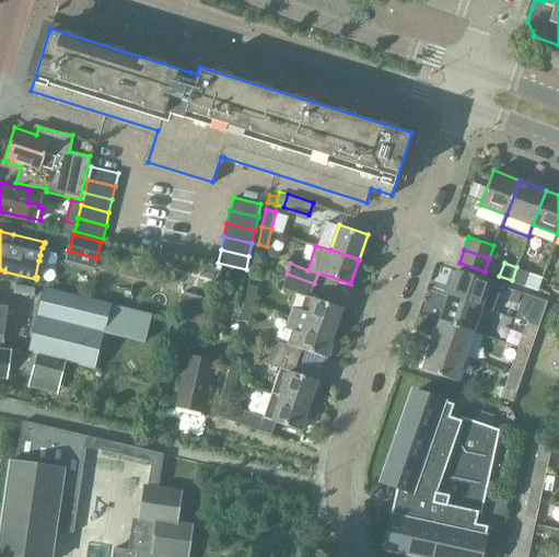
[(512,280),(524,285),(528,271),(516,267),(512,280)]
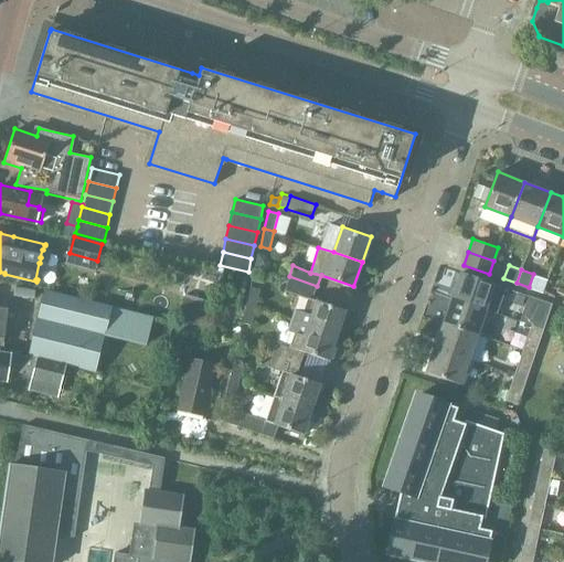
[(461,271),(453,296),(486,308),(496,283),(461,271)]
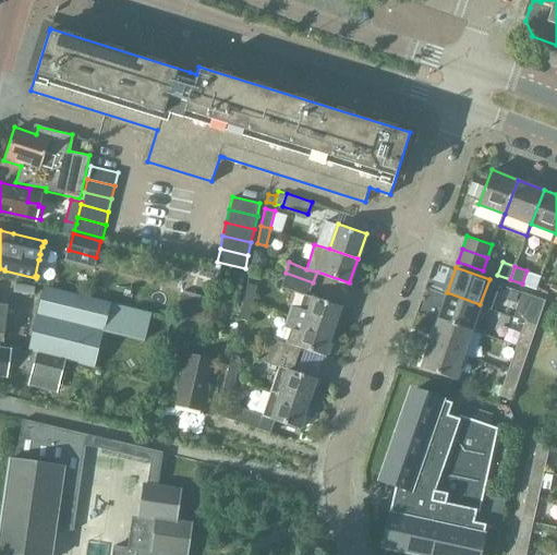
[(304,292),(309,294),(313,282),(286,273),(281,286),(303,294),(304,292)]
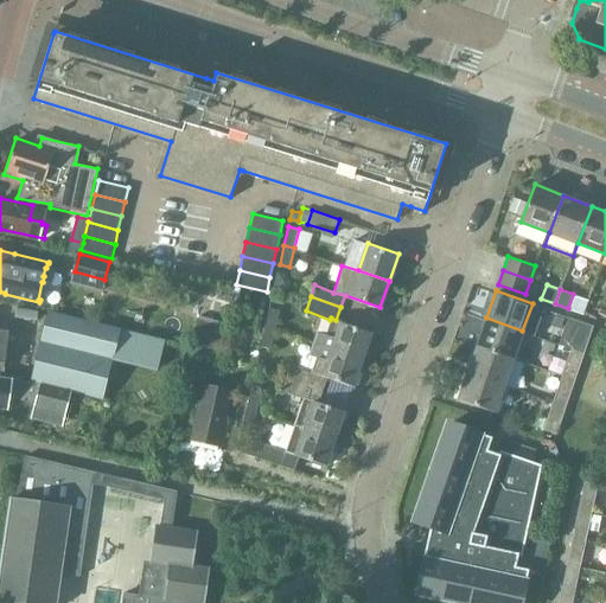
[(261,345),(272,347),(280,309),(270,307),(261,345)]
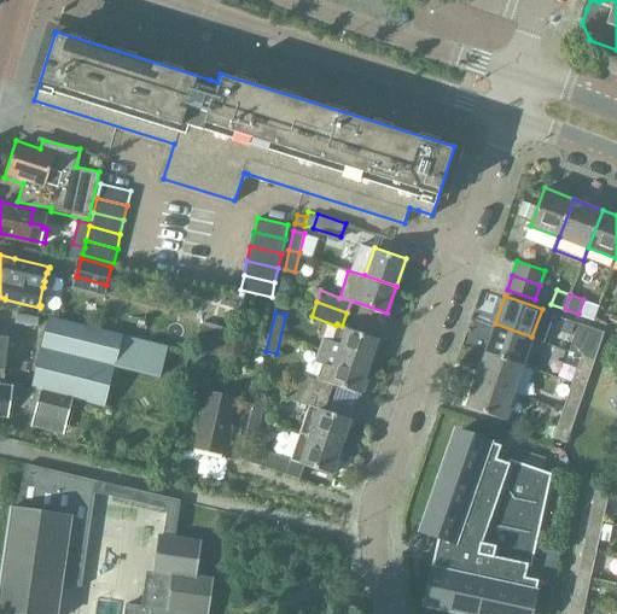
[(34,385),(33,387),(104,405),(112,370),(157,382),(167,344),(51,316),(34,385)]
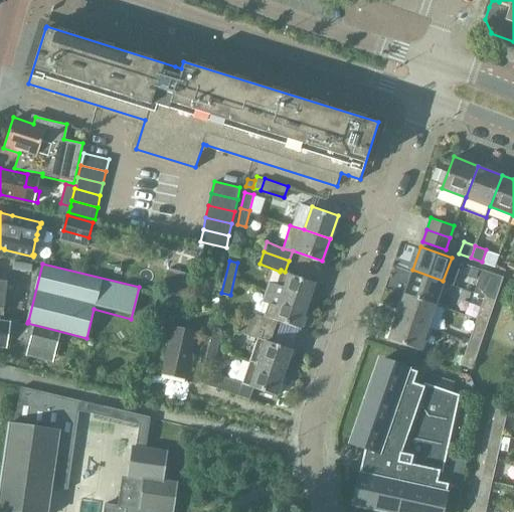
[(169,267),(163,291),(187,297),(193,274),(169,267)]
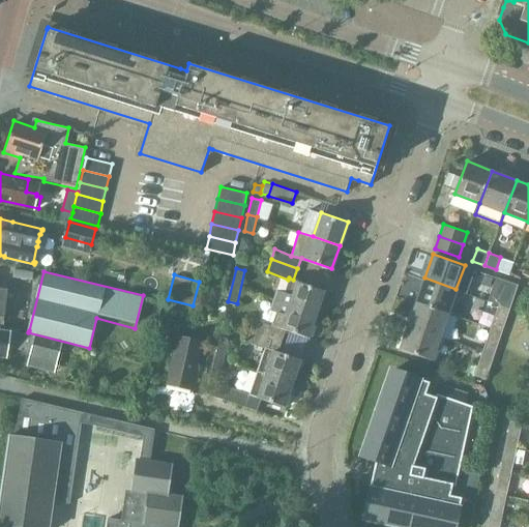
[(324,290),(293,280),(289,277),(288,280),(284,292),(276,289),(273,298),(317,313),(324,290)]
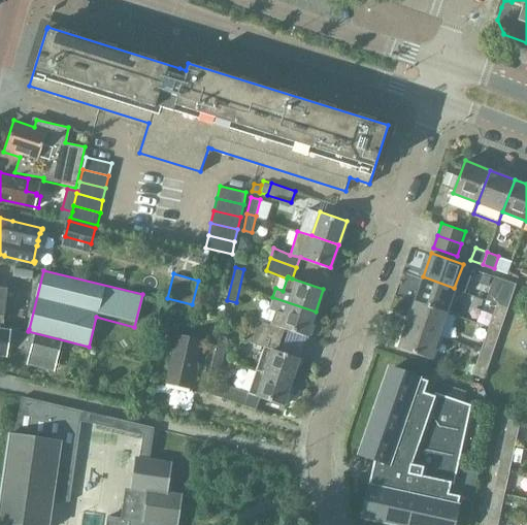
[(423,276),(415,300),(447,312),(454,288),(423,276)]
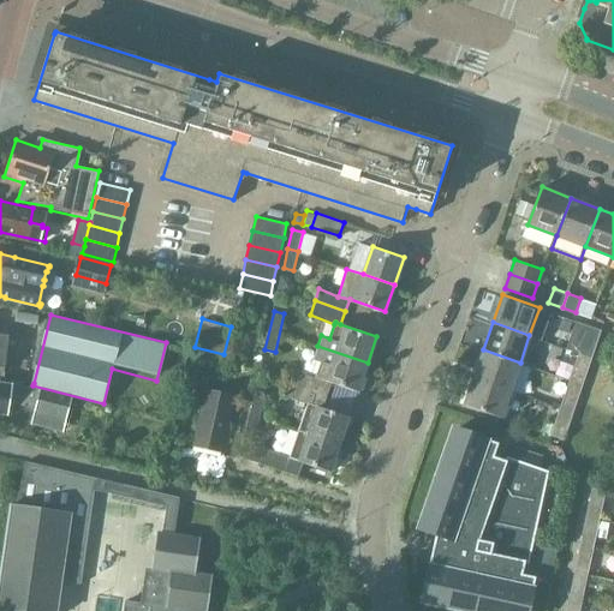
[(579,353),(592,357),(602,329),(589,324),(579,353)]
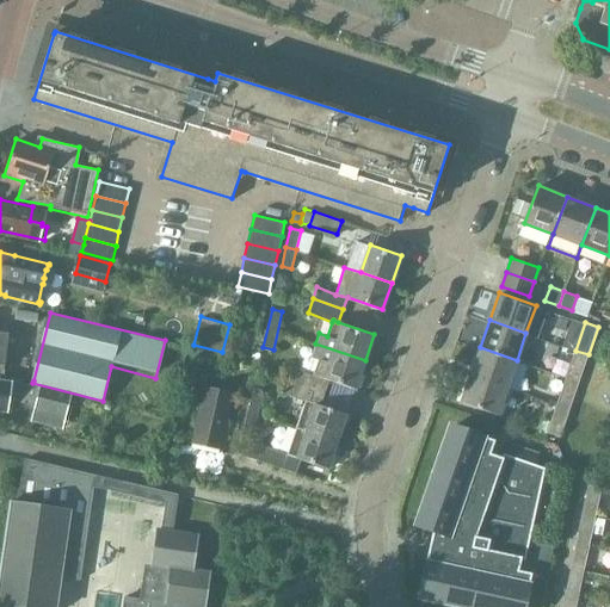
[(331,379),(356,388),(365,360),(315,344),(310,357),(318,359),(313,372),(331,379)]
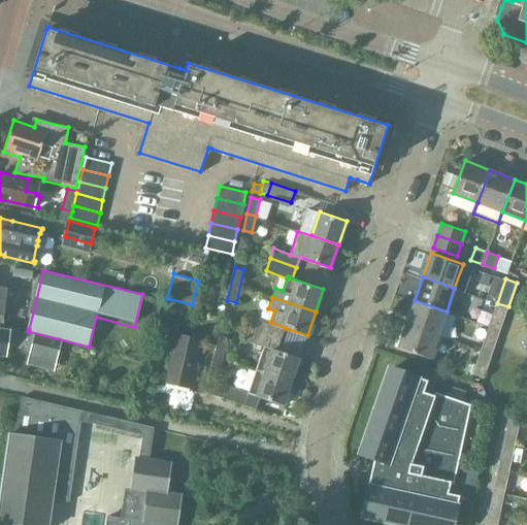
[(415,300),(407,324),(438,334),(447,312),(415,300)]
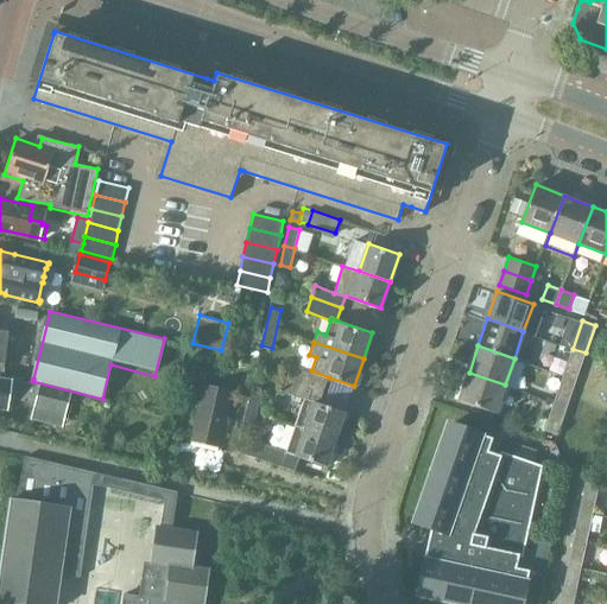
[(563,375),(576,380),(586,353),(573,349),(563,375)]
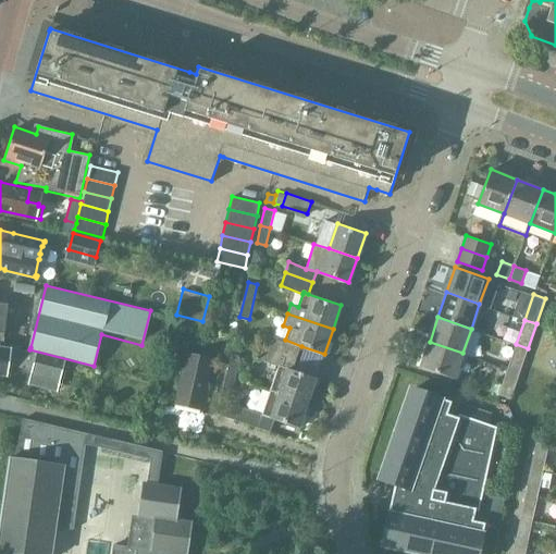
[(297,357),(301,346),(285,340),(264,333),(260,345),(297,357)]
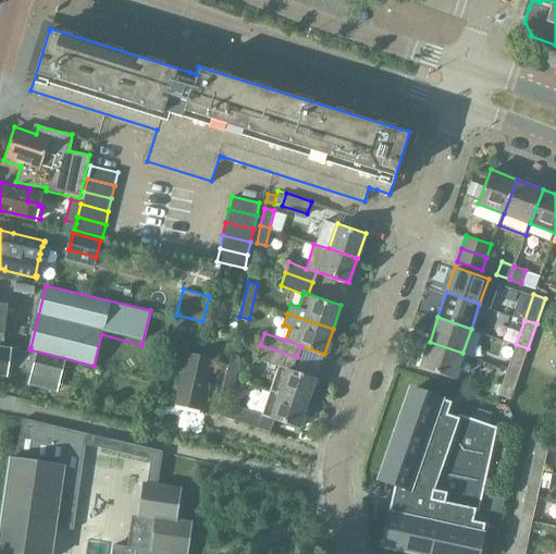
[(430,342),(429,341),(421,367),(454,378),(462,353),(430,342)]
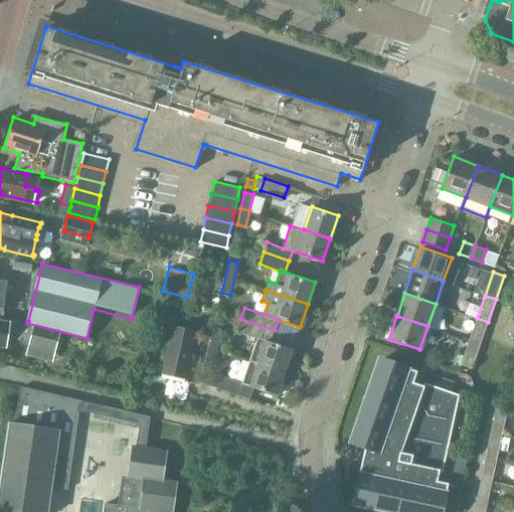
[(477,318),(470,341),(480,344),(488,322),(477,318)]
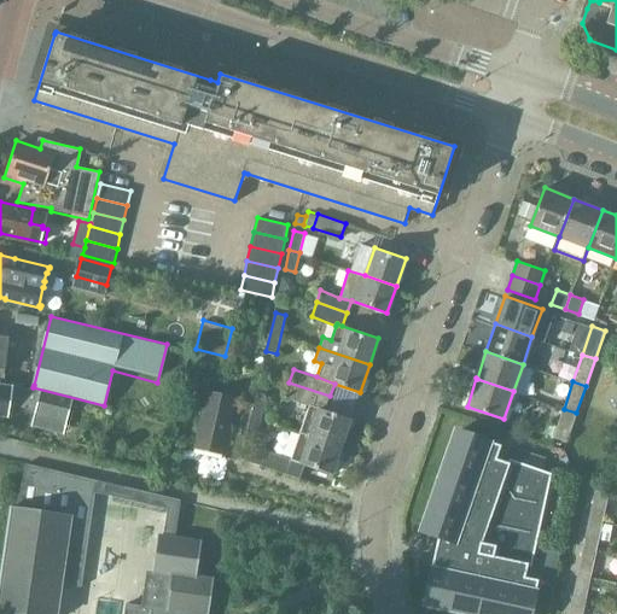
[(310,404),(325,409),(330,396),(289,382),(285,396),(310,404)]
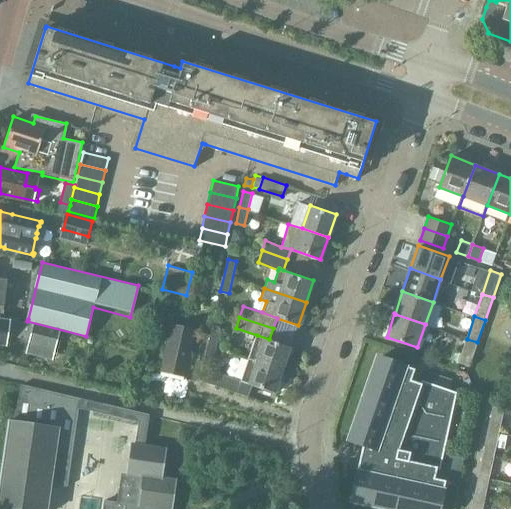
[(0,343),(6,345),(8,335),(21,337),(21,334),(31,336),(30,341),(54,347),(59,330),(41,325),(23,321),(9,319),(8,320),(0,319),(0,343)]
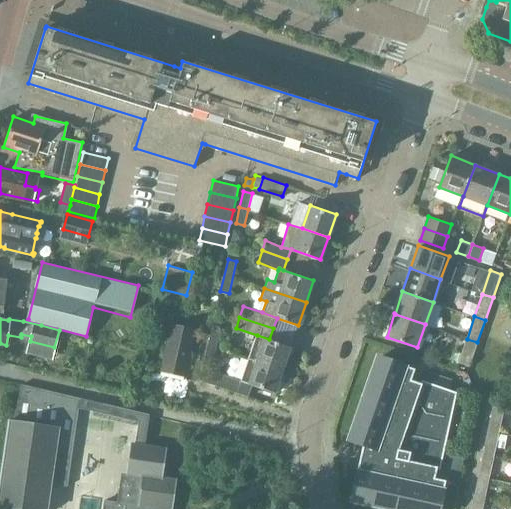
[(185,375),(196,328),(172,323),(161,370),(185,375)]
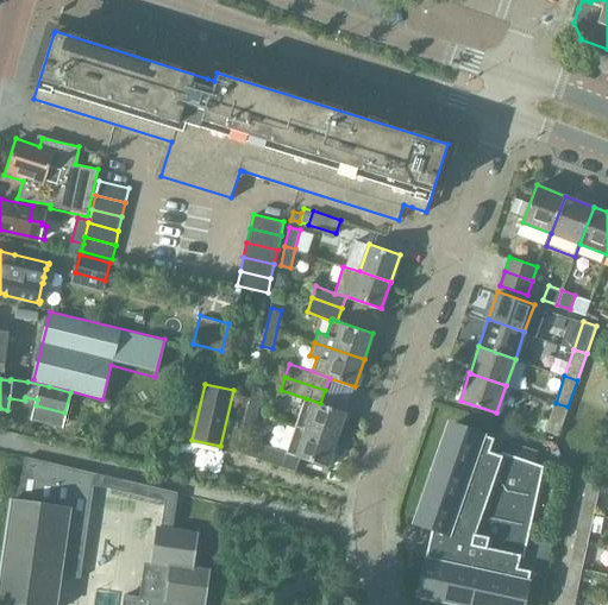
[(248,409),(258,411),(262,392),(252,390),(248,409)]
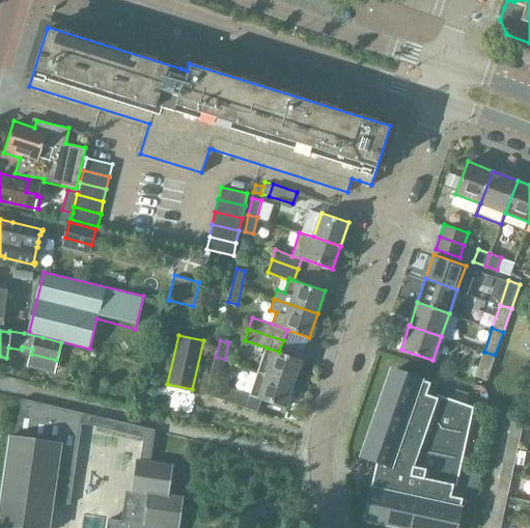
[(267,348),(258,371),(293,383),(301,359),(279,352),(267,348)]
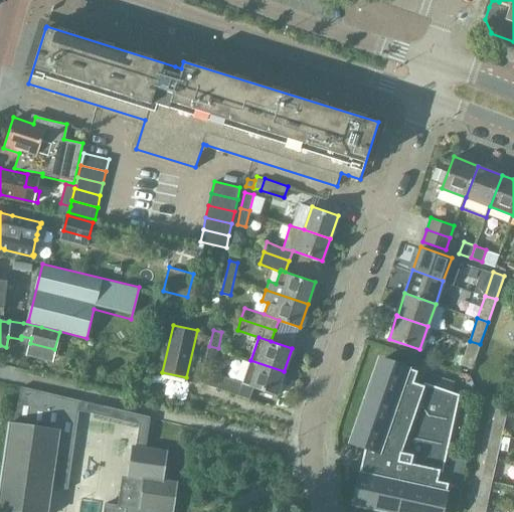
[(480,344),(470,341),(462,364),(472,367),(480,344)]
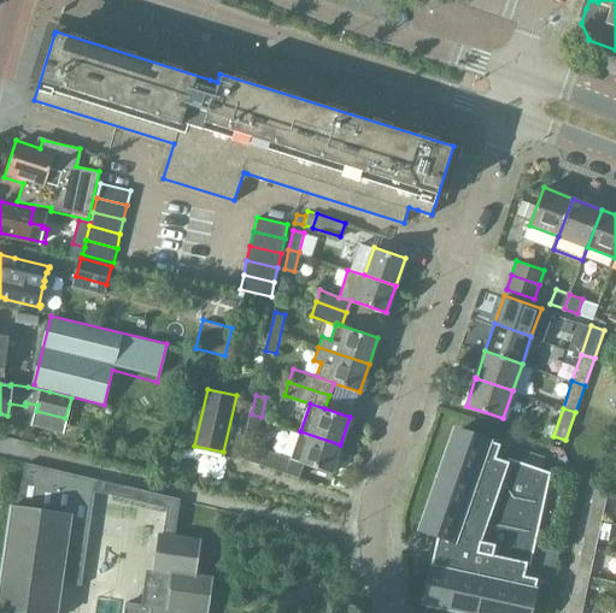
[(262,417),(251,414),(246,434),(257,436),(262,417)]
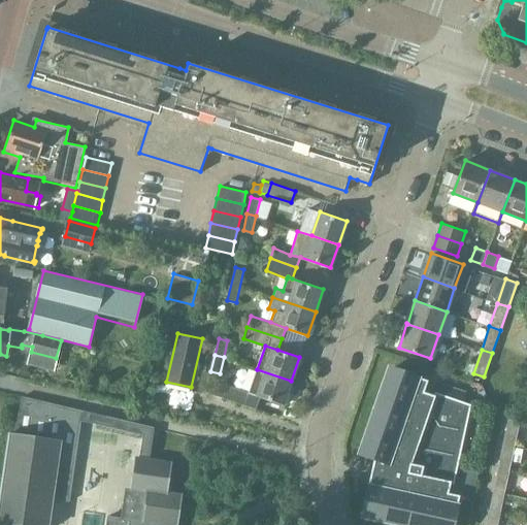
[(428,380),(391,366),(361,453),(374,458),(362,514),(415,524),(453,524),(460,495),(448,492),(450,482),(454,483),(471,403),(435,390),(434,394),(424,391),(428,380)]
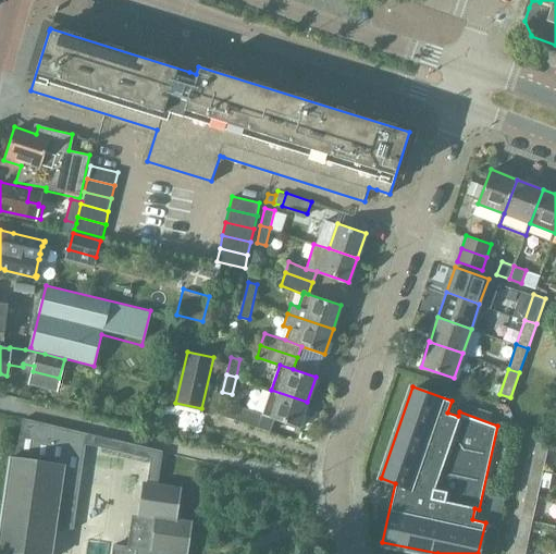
[(271,390),(262,414),(267,416),(299,427),(307,402),(271,390)]
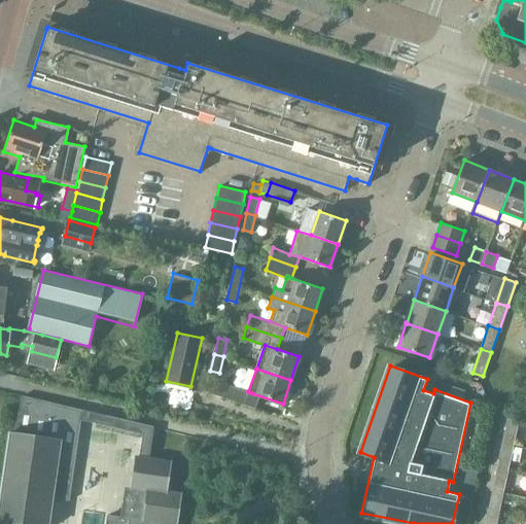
[(248,391),(226,384),(222,395),(248,405),(252,393),(248,391)]
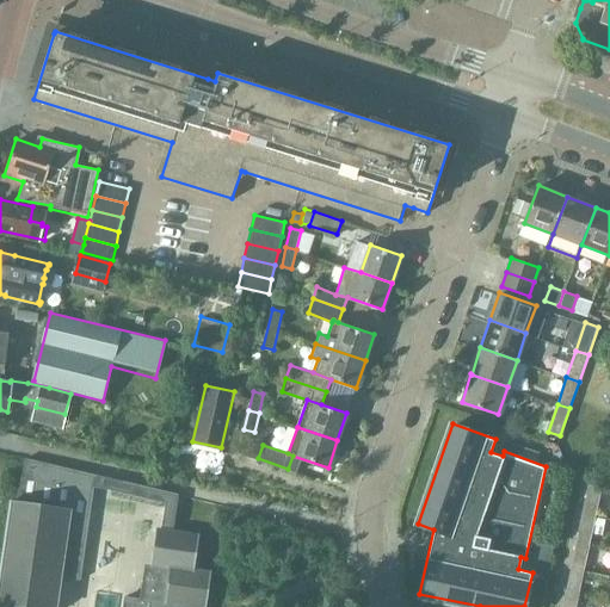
[(97,471),(26,454),(17,499),(12,499),(0,586),(0,600),(43,606),(56,606),(62,563),(82,567),(97,471)]
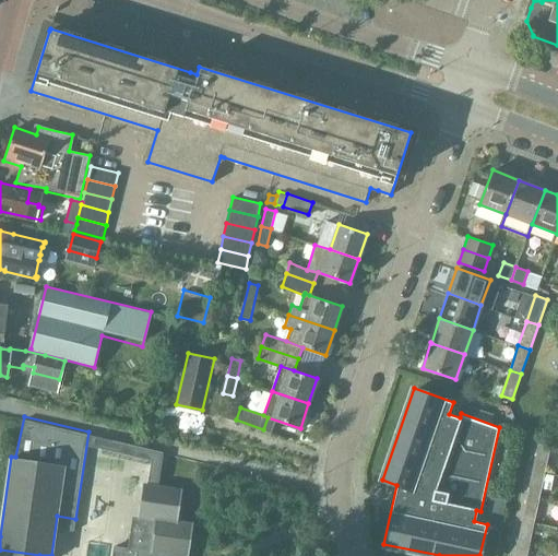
[(533,469),(545,472),(550,446),(538,442),(533,469)]
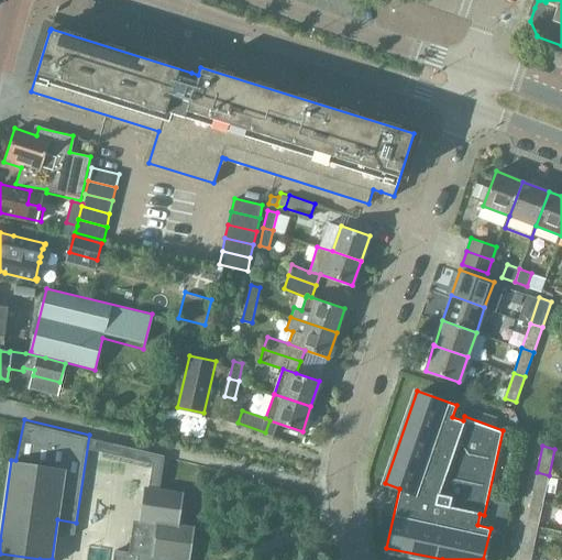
[(187,559),(188,557),(190,558),(195,525),(179,523),(184,491),(145,485),(141,518),(142,518),(140,529),(133,528),(130,549),(116,547),(113,559),(187,559)]
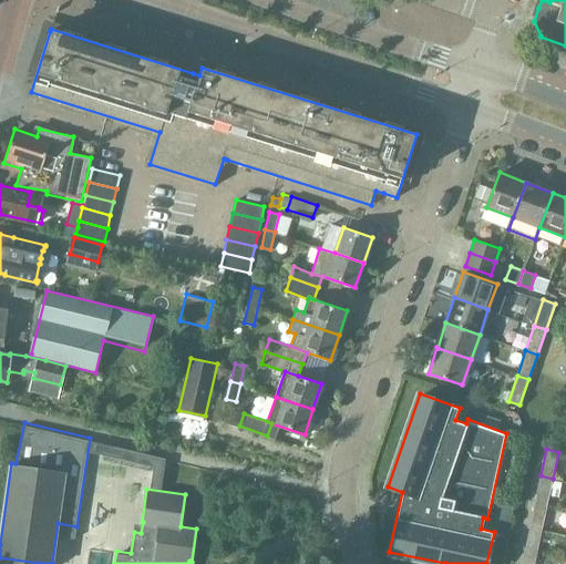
[(530,527),(542,530),(547,504),(535,502),(530,527)]
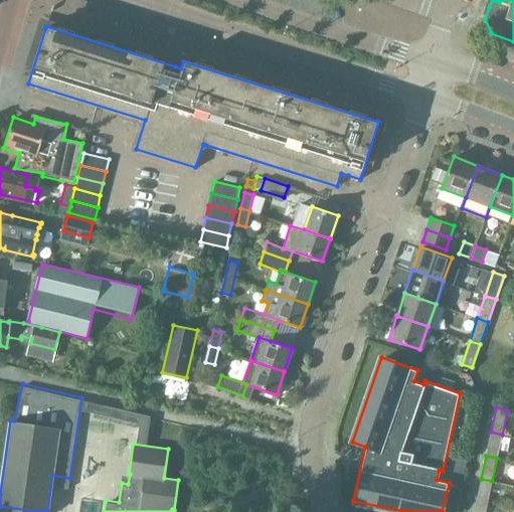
[(485,511),(487,504),(476,502),(474,511),(485,511)]
